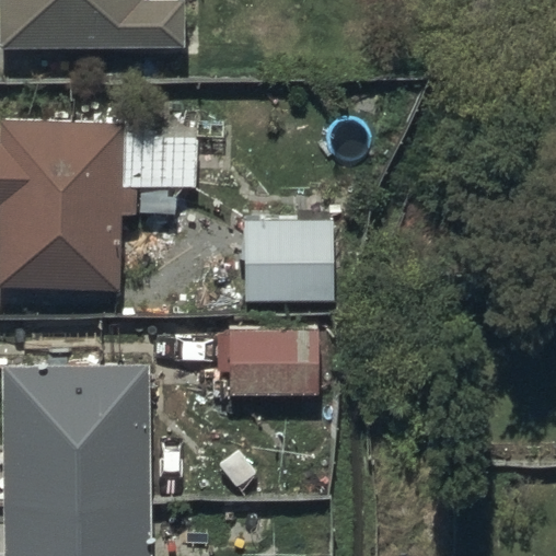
[(143,0),(3,0),(6,48),(184,42),(182,0),(177,0),(145,1),(143,0)]
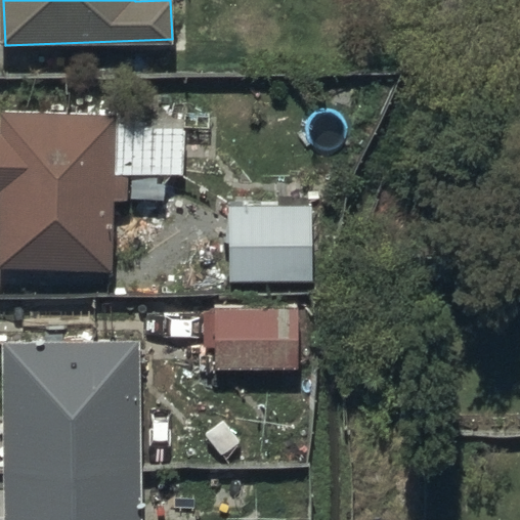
[(0,131),(0,266),(116,270),(118,201),(132,202),(133,174),(183,176),(185,116),(4,110),(3,131),(0,131)]
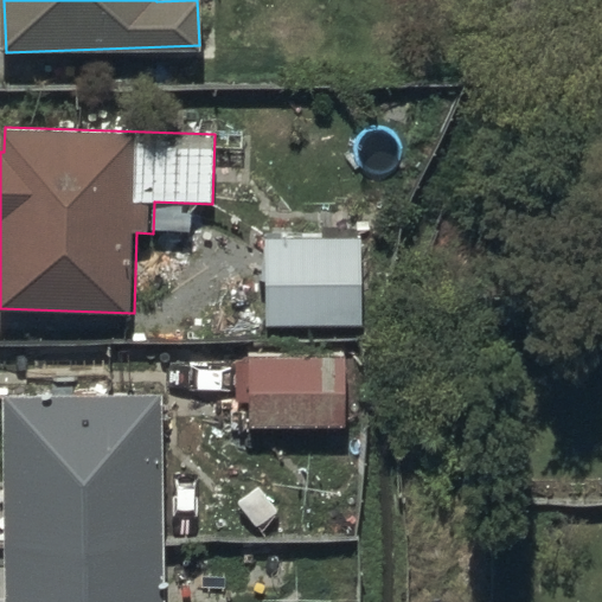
[(362,238),(267,242),(269,326),(364,324),(362,238)]
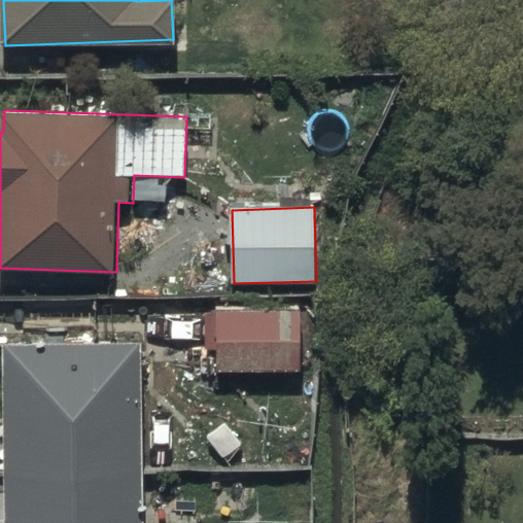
[(307,312),(216,314),(218,372),(309,369),(307,312)]
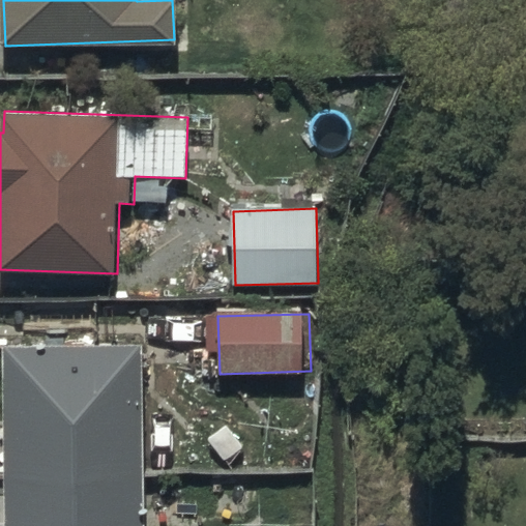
[(143,525),(142,343),(4,344),(4,525),(143,525)]
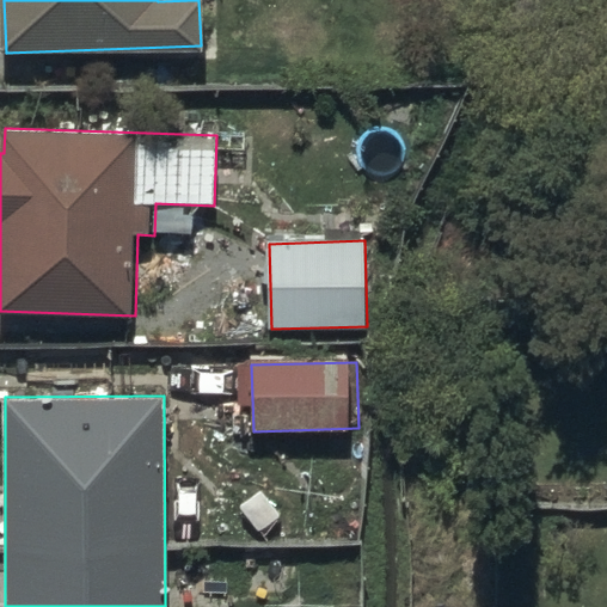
All buildings are outlined.
